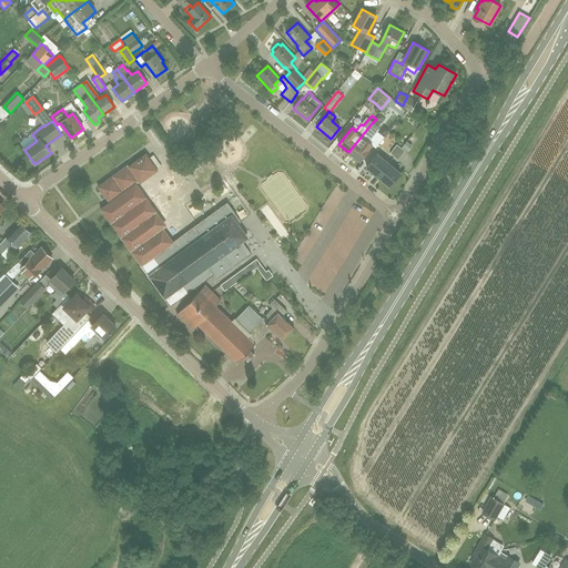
[(385,138),(377,131),(378,129),(372,123),(348,152),(359,161),(373,145),(376,149),(385,138)]
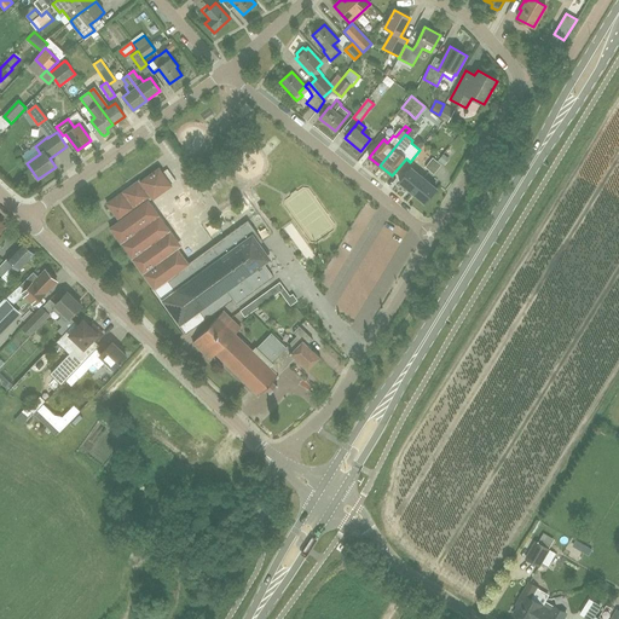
[(429,171),(438,161),(433,157),(426,167),(417,160),(399,181),(412,192),(423,178),(429,171)]
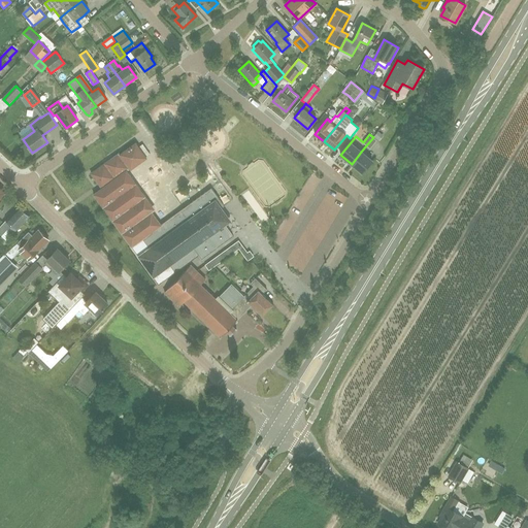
[(373,137),(366,145),(370,149),(376,140),(373,137)]
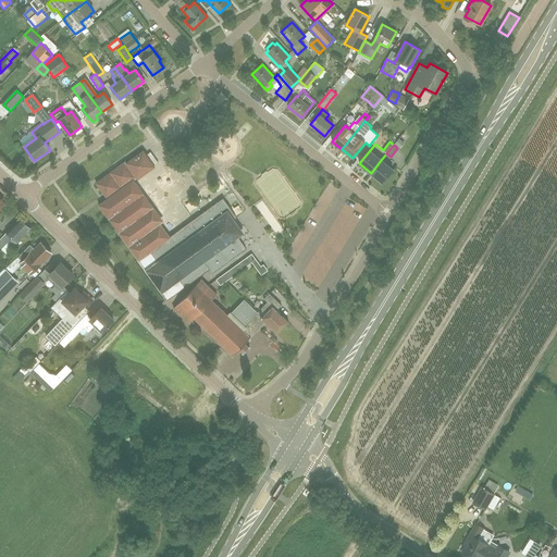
[(125,162),(96,183),(104,194),(107,197),(108,199),(99,205),(139,260),(150,252),(152,255),(145,260),(150,267),(146,270),(168,300),(185,287),(209,270),(212,274),(246,250),(245,248),(237,238),(244,234),(234,220),(237,218),(236,218),(223,199),(194,220),(171,236),(158,219),(161,217),(151,202),(150,202),(134,181),(137,178),(138,178),(155,166),(147,155),(144,151),(143,151),(127,163),(126,161),(125,162)]
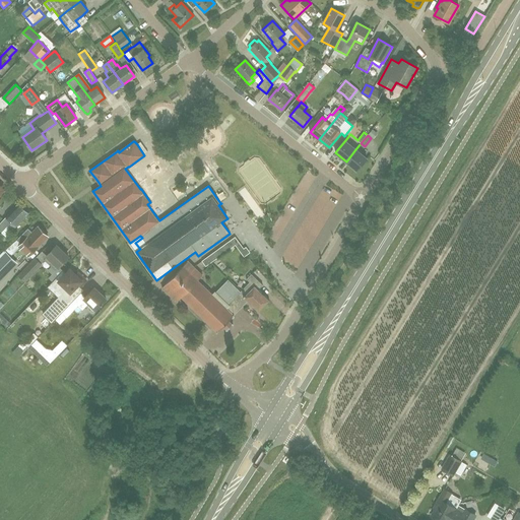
[(355,149),(346,161),(356,171),(367,158),(355,149)]
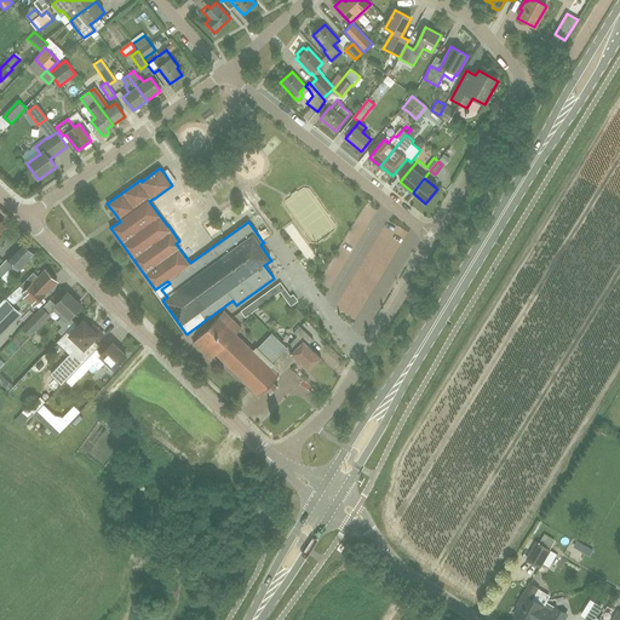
[(7,258),(0,265),(0,275),(3,277),(9,270),(15,275),(19,270),(34,254),(22,244),(7,258)]
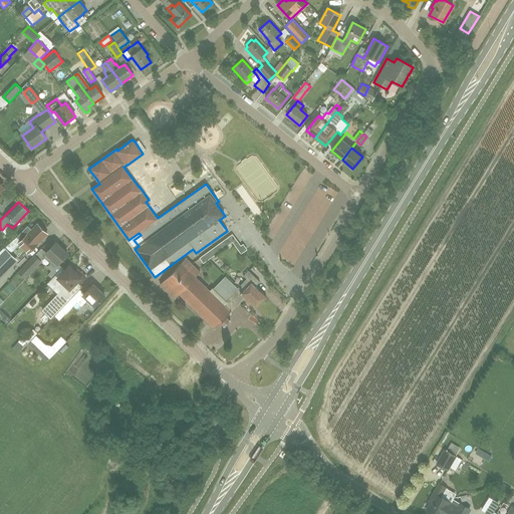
[(32,230),(27,226),(16,237),(21,241),(19,243),(26,251),(28,253),(35,246),(37,244),(47,234),(37,224),(32,230)]
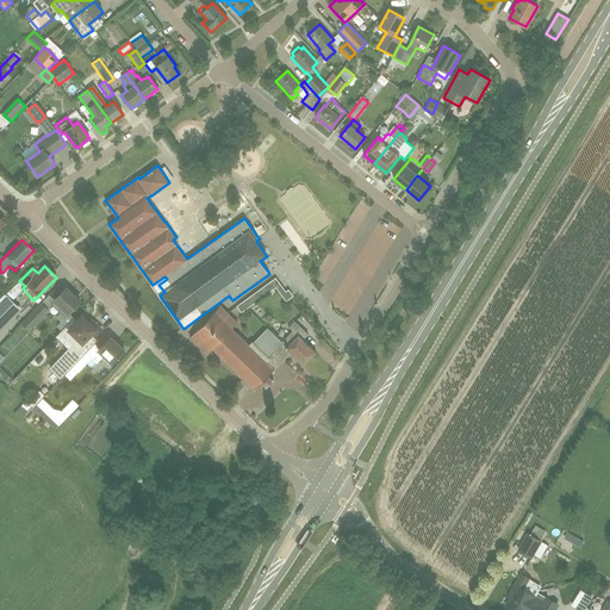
[(242,312),(277,287),(272,281),(237,306),(242,312)]
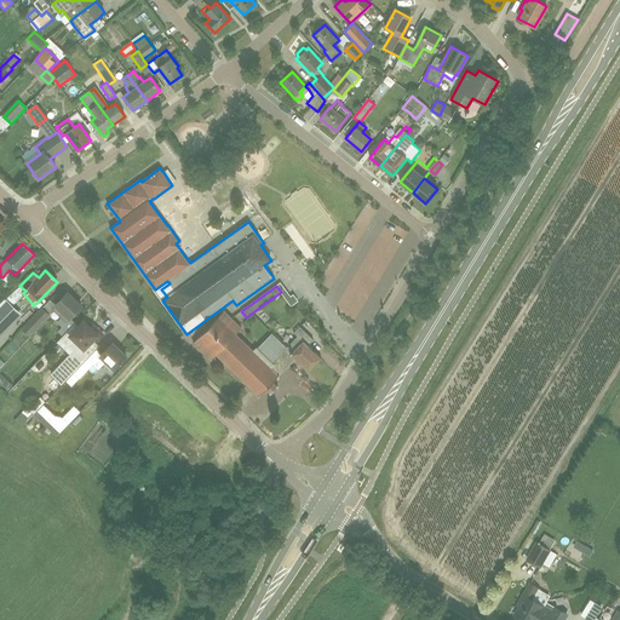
[(68,292),(55,305),(64,315),(57,322),(62,327),(57,332),(62,336),(74,323),(70,319),(82,305),(68,292)]
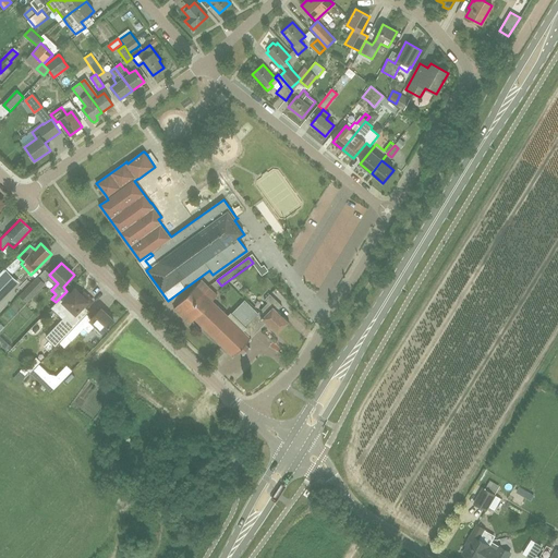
[(263,266),(262,267),(257,270),(262,276),(265,274),(267,271),(263,266)]
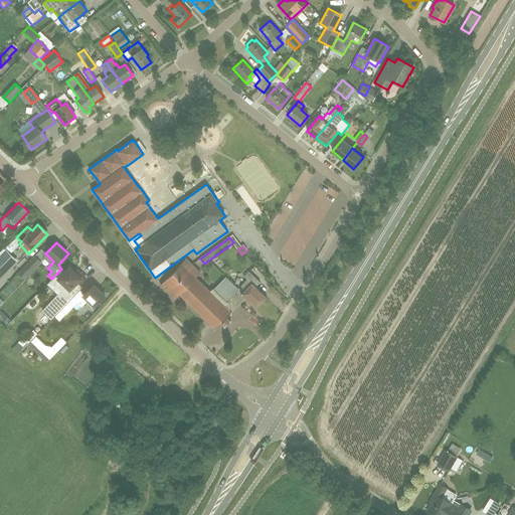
[(0,254),(0,276),(16,261),(5,249),(0,254)]
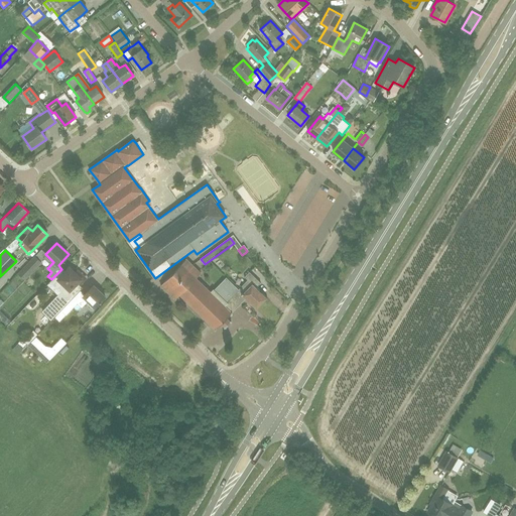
[(40,261),(35,256),(18,274),(24,279),(41,262),(40,261)]
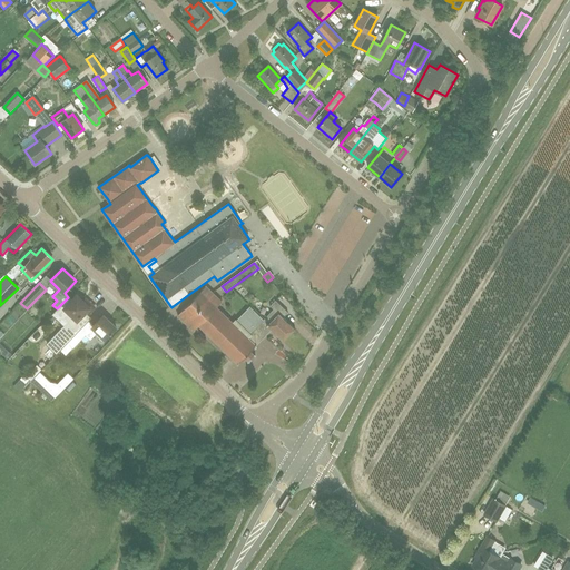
[(256,345),(249,340),(233,323),(216,307),(222,302),(206,286),(177,315),(193,331),(198,326),(238,364),(245,357),(249,361),(253,357),(249,353),(256,346),(256,345)]
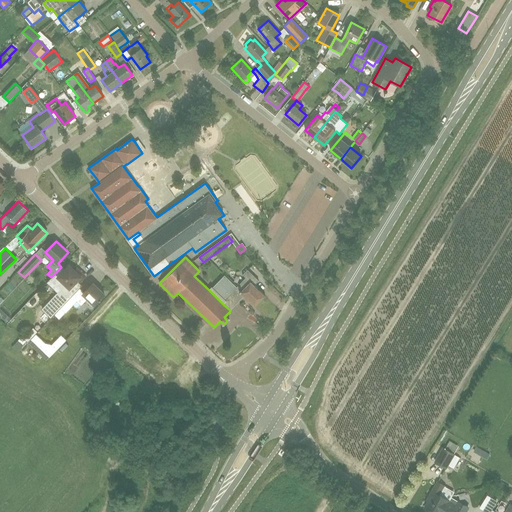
[(53,297),(42,308),(48,314),(47,314),(51,318),(54,315),(60,308),(76,292),(79,288),(82,286),(78,282),(84,275),(79,270),(77,273),(74,270),(69,265),(65,270),(61,267),(51,277),(46,282),(48,284),(49,284),(59,294),(55,298),(53,297)]
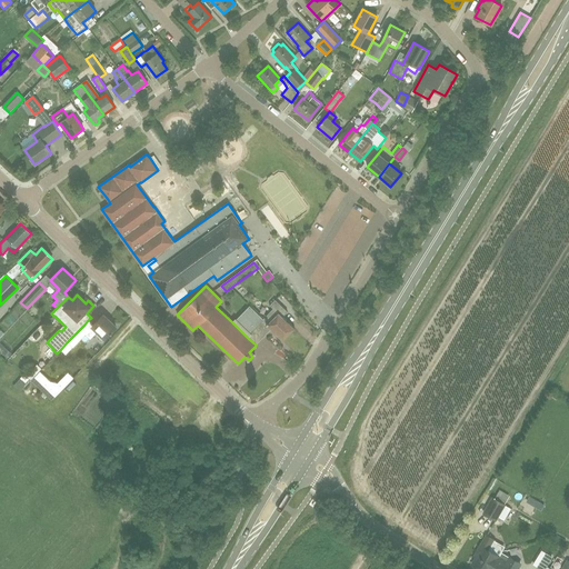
[(232,322),(249,339),(256,345),(271,329),(273,331),(283,341),(295,329),(282,317),(288,312),(275,300),(269,306),(273,309),(262,319),(249,306),(236,319),(232,322)]
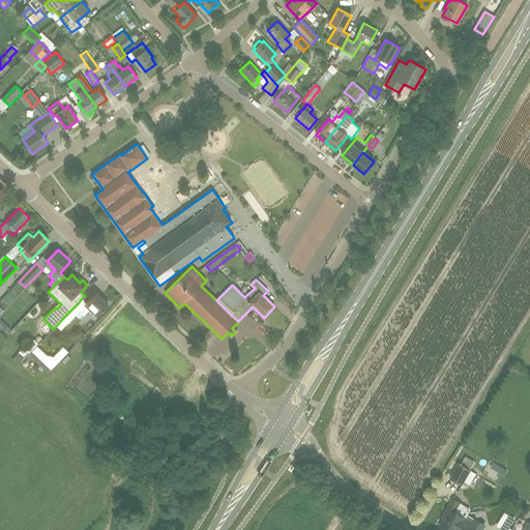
[(79,302),(62,319),(67,323),(68,324),(80,312),(84,316),(90,310),(97,316),(108,304),(96,293),(87,303),(83,306),(79,302)]
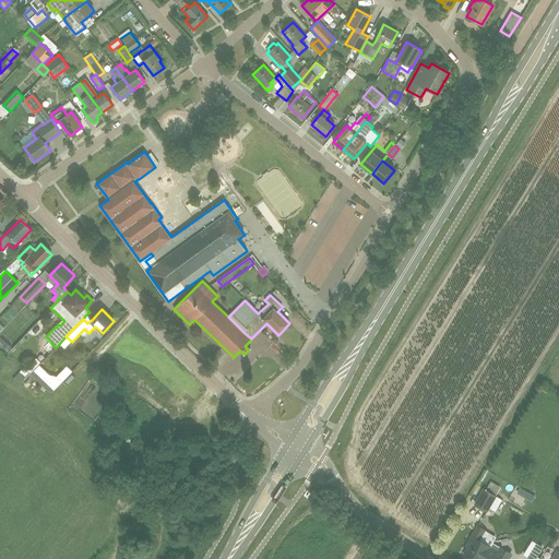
[(66,336),(59,344),(64,348),(71,341),(66,336)]
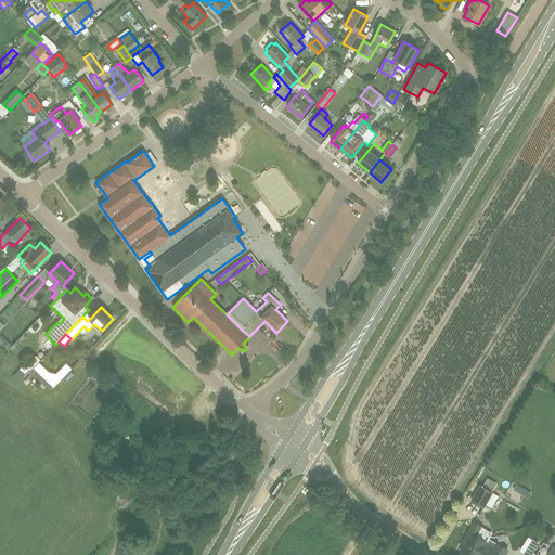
[(29,370),(40,359),(36,355),(28,362),(30,363),(28,365),(27,364),(25,365),(29,370)]
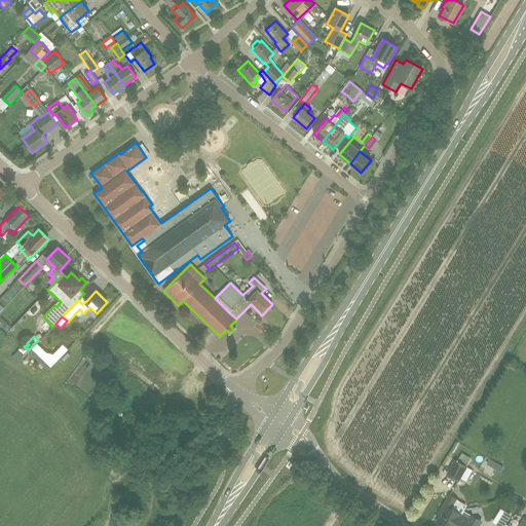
[(63,344),(53,354),(58,360),(68,349),(63,344)]
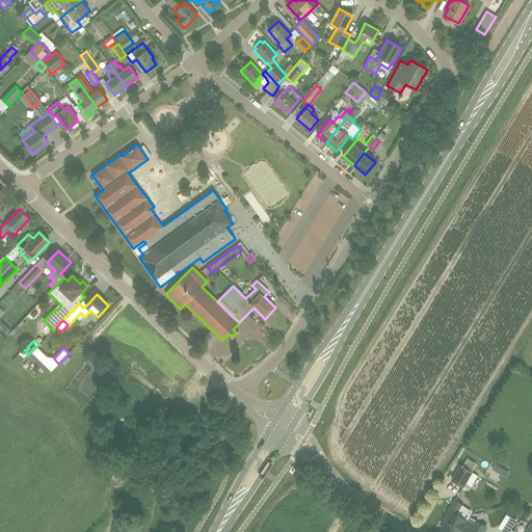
[(463,488),(467,482),(473,472),(472,472),(474,468),(476,463),(467,458),(464,462),(461,466),(459,464),(450,480),(463,488)]
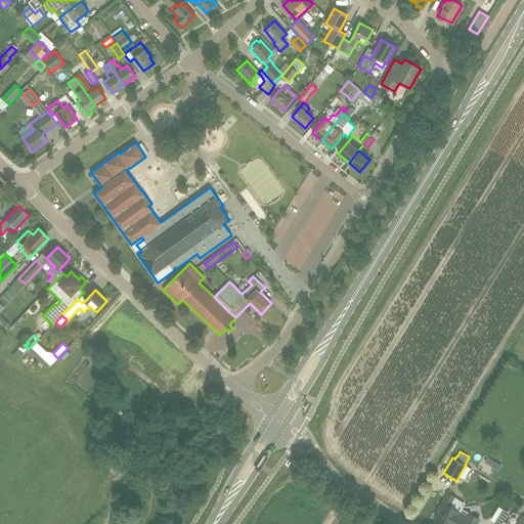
[(438,513),(434,520),(435,521),(435,522),(437,523),(451,523),(454,519),(455,520),(459,516),(460,513),(462,511),(464,507),(452,499),(453,498),(454,497),(446,493),(436,511),(438,513)]
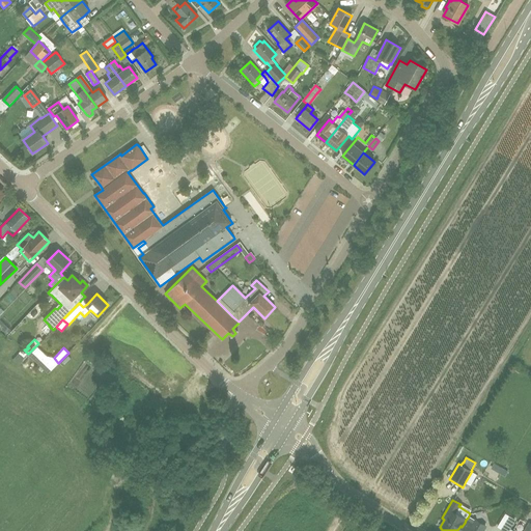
[(511,515),(503,528),(507,530),(510,530),(519,520),(511,515)]
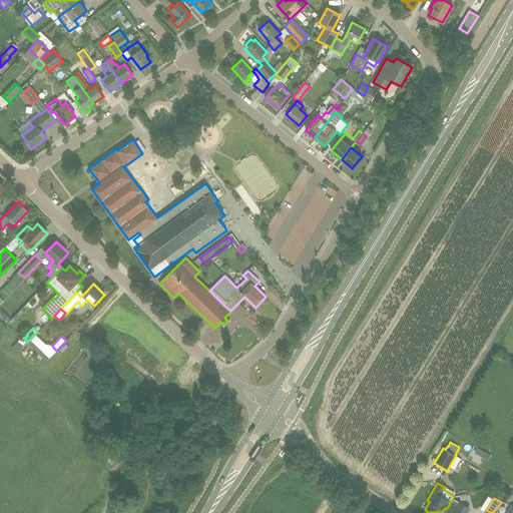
[(445,508),(442,512),(466,512),(469,509),(459,503),(457,506),(456,509),(449,505),(446,509),(445,508)]
